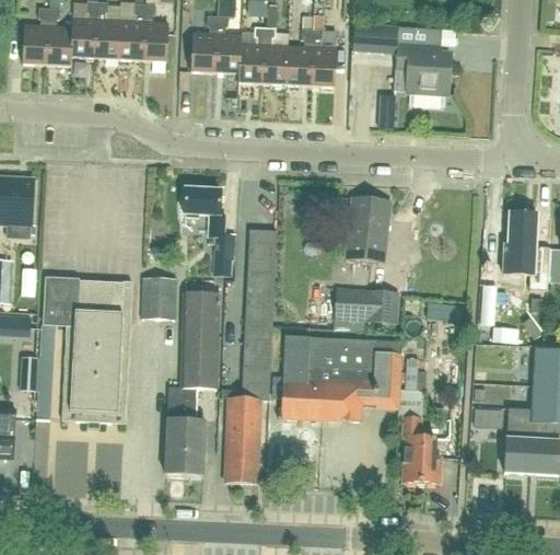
[(86,0),(86,2),(72,1),(71,26),(72,26),(71,57),(72,57),(96,58),(98,0),(97,0),(86,0)]
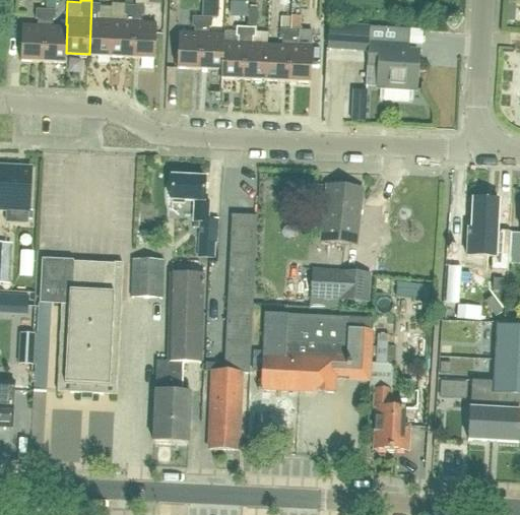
[(103,1),(91,0),(89,54),(111,55),(112,18),(100,17),(100,11),(103,11),(103,1)]
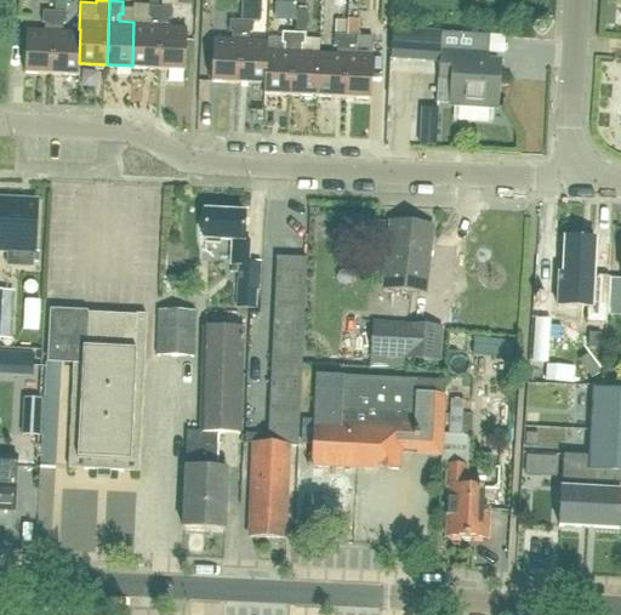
[(240,16),(241,17),(239,79),(263,80),(265,80),(266,47),(267,47),(268,38),(249,36),(249,28),(252,28),(254,17),(256,17),(256,1),(241,0),(240,16)]
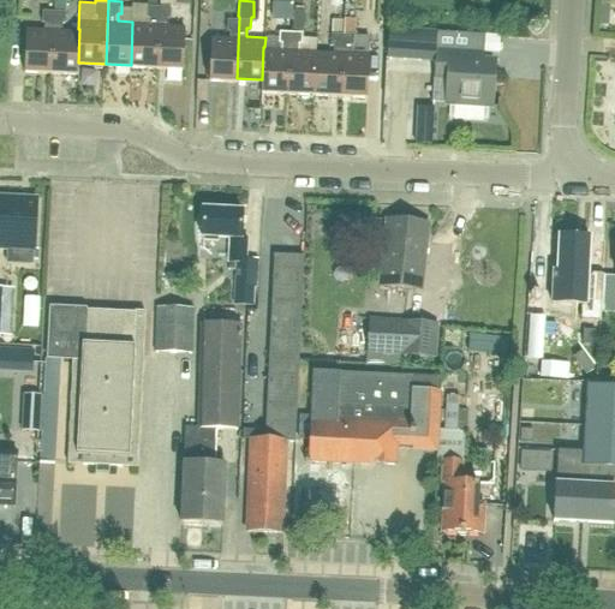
[(149,22),(132,22),(131,65),(156,65),(159,3),(148,3),(147,15),(150,15),(149,22)]
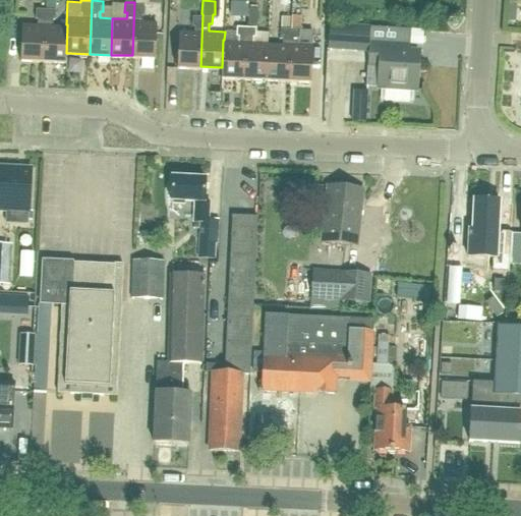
[(134,2),(132,55),(155,56),(157,20),(141,19),(141,12),(143,12),(145,3),(134,2)]
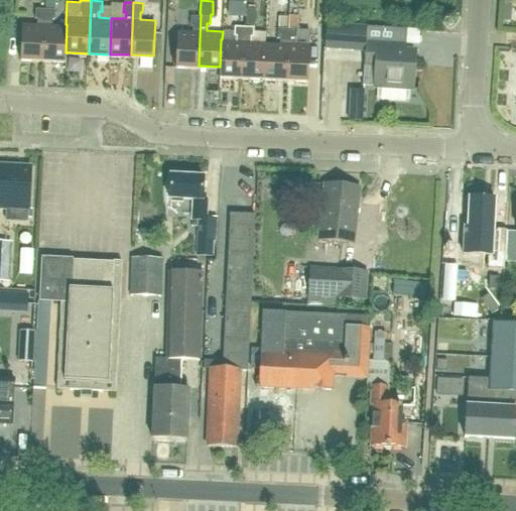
[(20,57),(43,58),(45,6),(36,6),(35,16),(37,16),(37,22),(22,22),(20,57)]
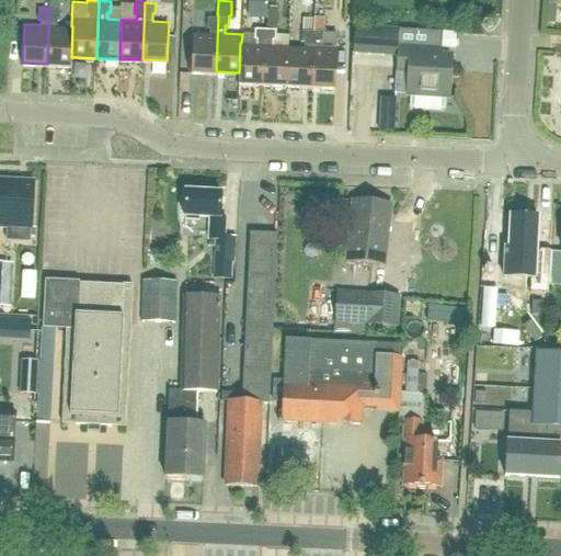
[(60,8),(49,7),(47,64),(71,65),(72,57),(71,57),(72,26),(71,26),(56,25),(57,18),(59,18),(60,8)]
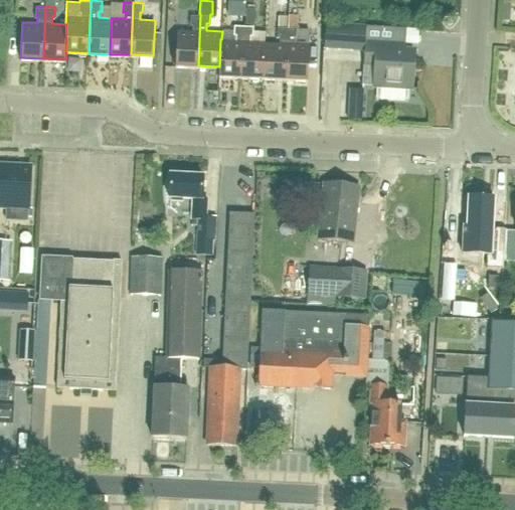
[(280,41),(265,41),(264,76),(285,77),(288,25),(287,25),(288,12),(278,12),(277,35),(280,35),(280,41)]
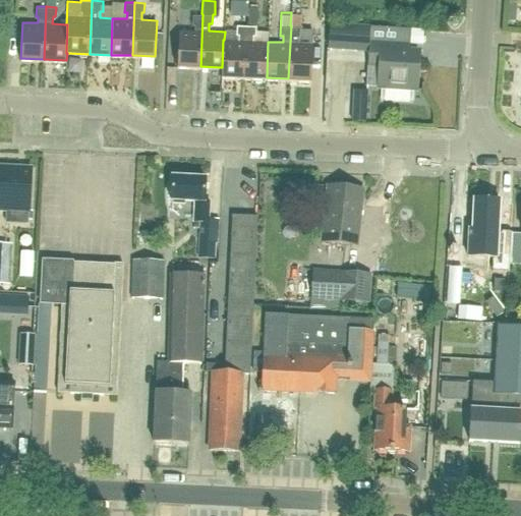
[(203,14),(201,13),(192,13),(192,23),(194,23),(194,30),(179,30),(177,65),(200,66),(203,14)]
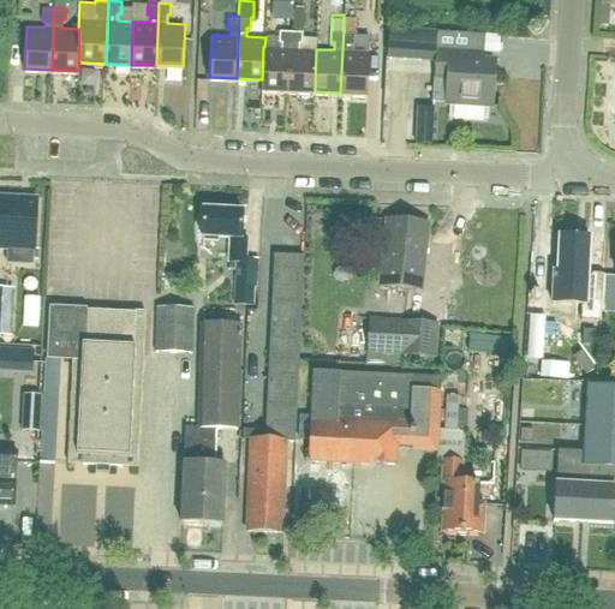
[(386,54),(435,57),(434,93),(446,93),(446,99),(491,101),(495,58),(478,57),(479,30),(388,24),(386,54)]
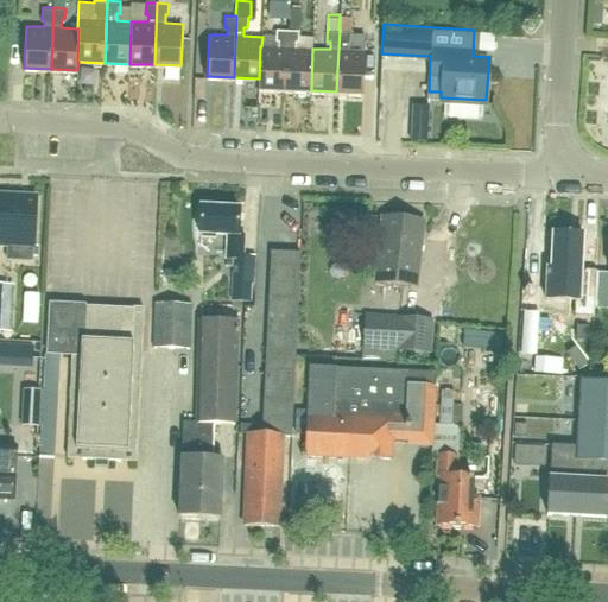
[(284,89),(287,27),(276,27),(274,39),(278,39),(278,46),(261,46),(260,46),(259,78),(258,78),(258,88),(284,89)]
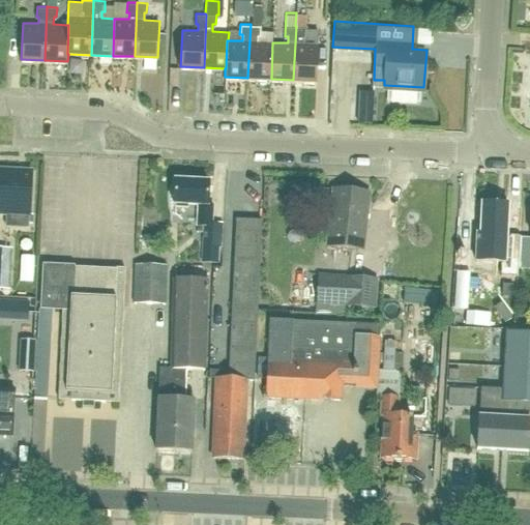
[(251,24),(247,78),(271,79),(272,42),(271,42),(272,25),(251,24)]
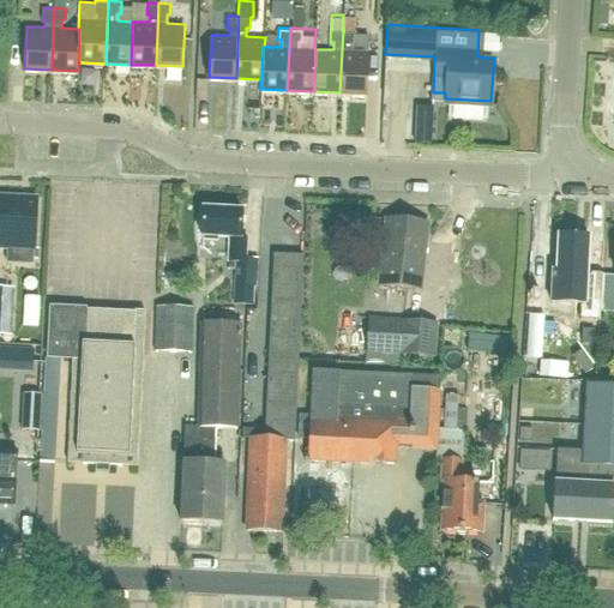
[(343,30),(339,92),(366,94),(368,52),(350,50),(350,42),(354,42),(354,31),(343,30)]
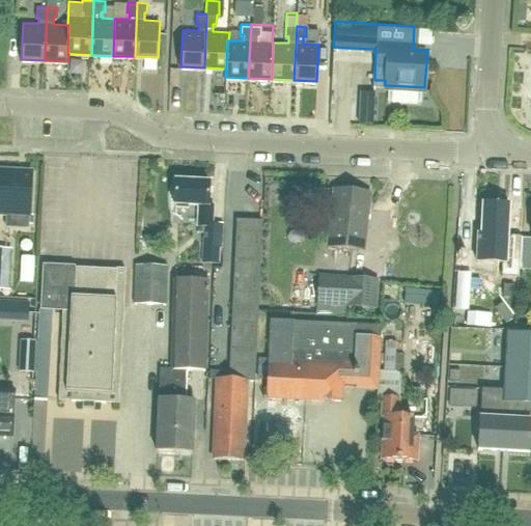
[(420,29),(420,44),(434,44),(435,29),(420,29)]
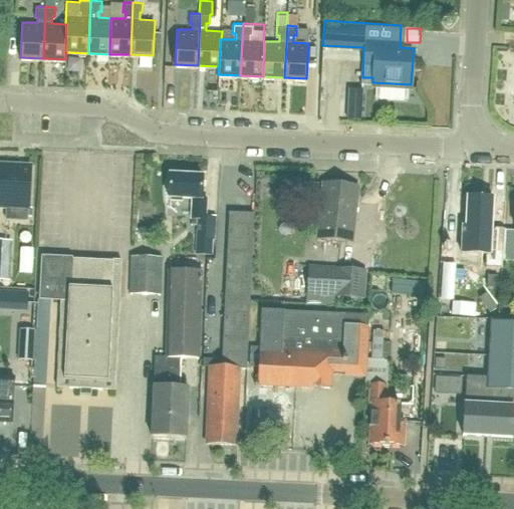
[(326,89),(342,88),(341,62),(325,62),(326,89)]
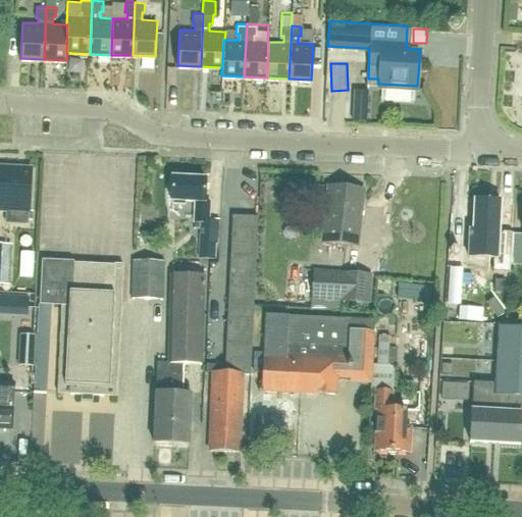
[(413,104),(415,90),(386,87),(385,101),(413,104)]
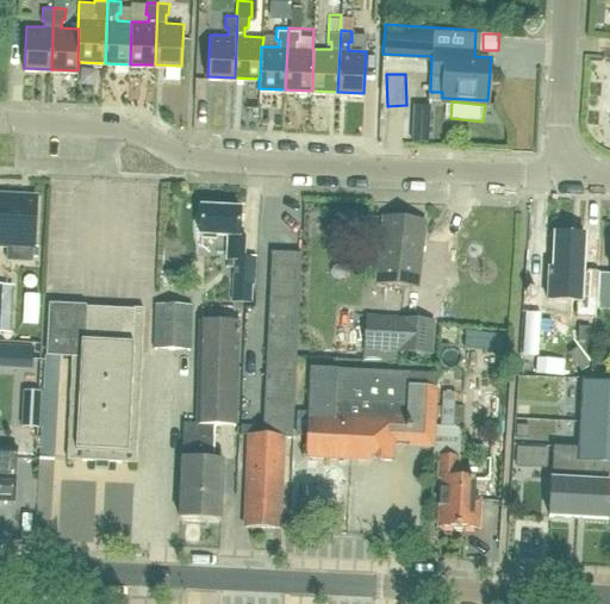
[(316,110),(288,110),(288,129),(316,129),(316,110)]
